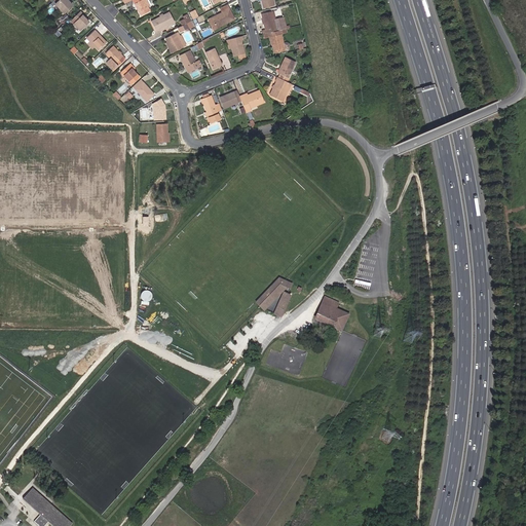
[(64,13),(72,5),(67,0),(59,0),(54,4),(64,13)]
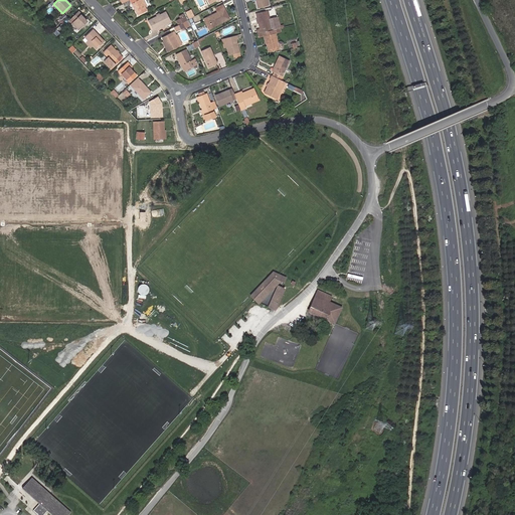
[(145,7),(140,0),(130,0),(132,3),(138,15),(147,11),(145,7)]
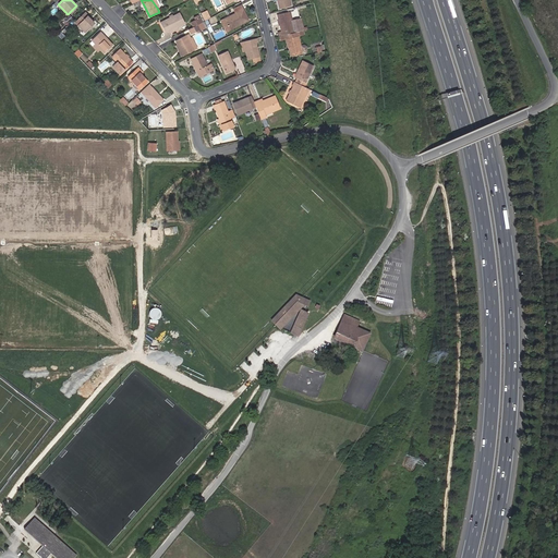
[(291,5),(289,0),(277,0),(279,9),(291,5)]
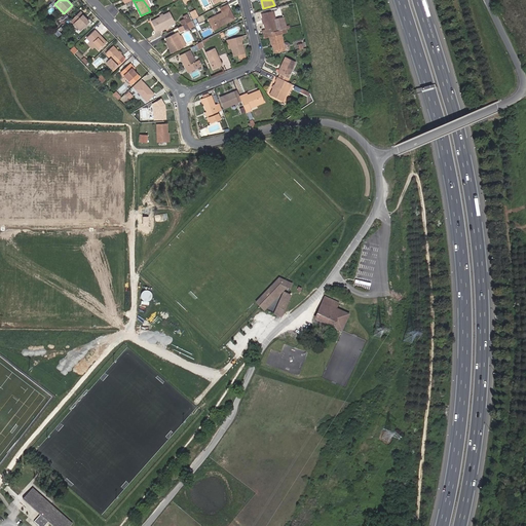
[(225,24),(234,19),(227,5),(220,9),(221,12),(212,17),(216,27),(225,23),(225,24)]
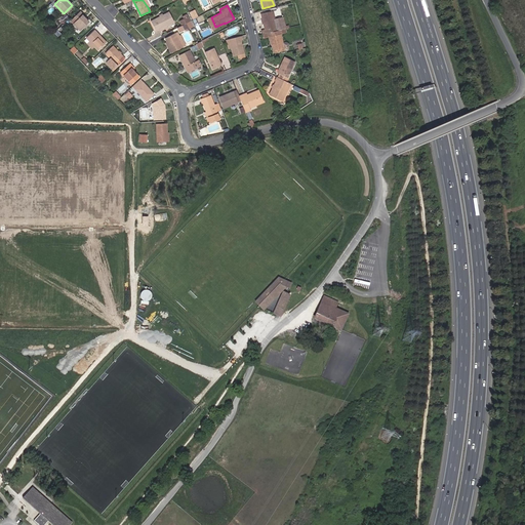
[(80,31),(88,23),(82,15),(83,14),(80,11),(74,17),(76,19),(73,24),(80,31)]
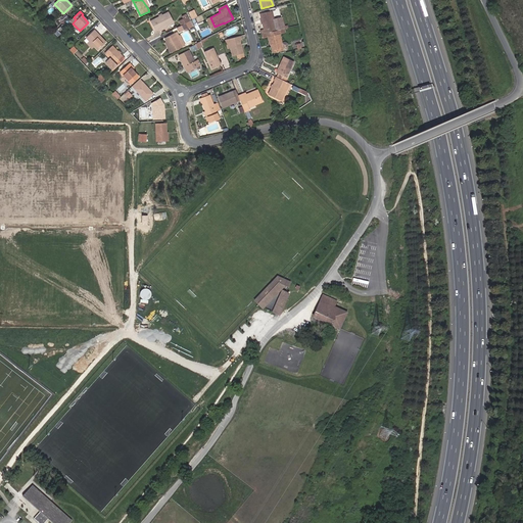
[(165,26),(173,21),(169,11),(150,20),(155,31),(157,30),(165,26)]
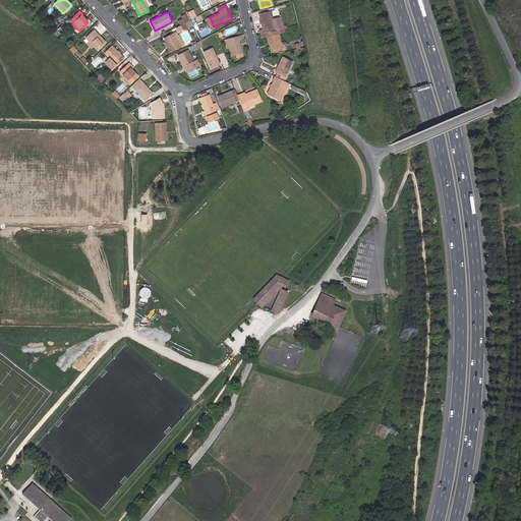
[(283,25),(281,17),(271,19),(269,11),(258,14),(261,19),(262,19),(262,22),(261,22),(263,30),(261,31),(262,34),(263,34),(279,30),(283,29),(287,27),(286,24),(283,25)]
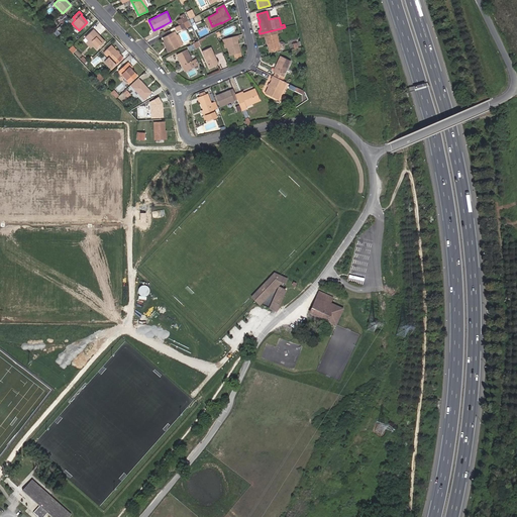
[(186,21),(184,16),(181,18),(178,20),(180,24),(186,21)]
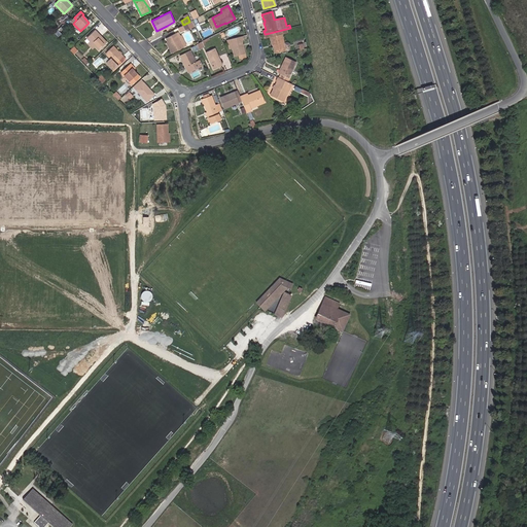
[(180,32),(188,28),(188,27),(192,25),(190,22),(189,22),(183,25),(178,28),(180,32)]
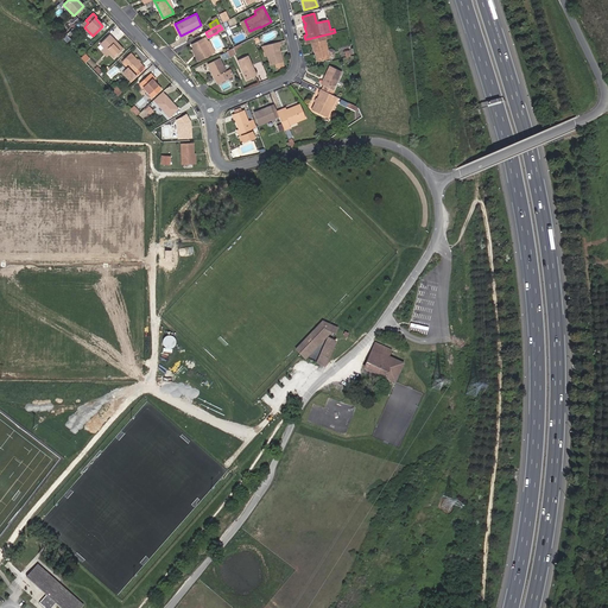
[(122,50),(109,35),(100,44),(103,48),(109,54),(114,58),(122,50)]
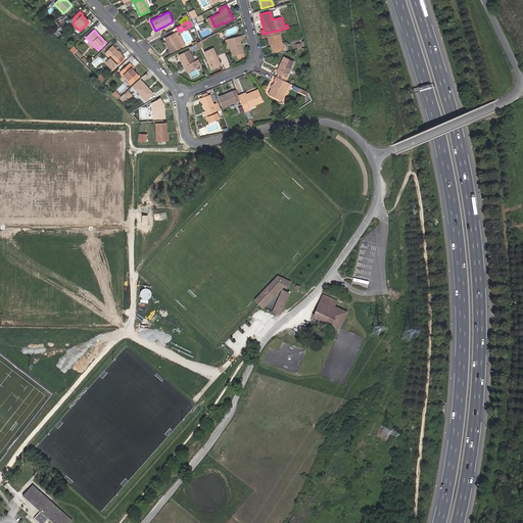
[(282,43),(280,34),(281,34),(280,30),(264,34),(265,38),(268,37),(270,45),(272,44),(275,53),(286,50),(286,49),(287,48),(288,47),(288,46),(288,45),(287,44),(286,43),(285,42),(284,42),(282,43)]
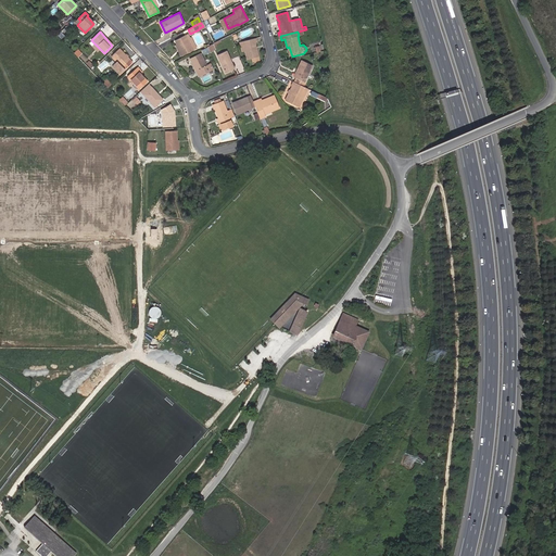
[(193,50),(185,36),(175,40),(177,45),(182,55),(193,50)]
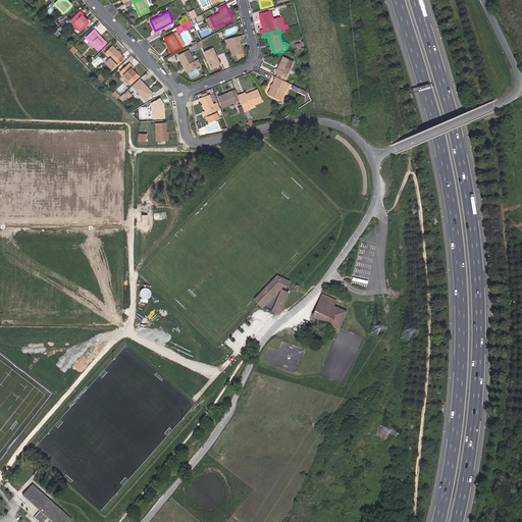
[(242,53),(239,40),(241,40),(240,36),(227,39),(230,48),(231,56),(237,55),(237,58),(243,56),(242,53)]
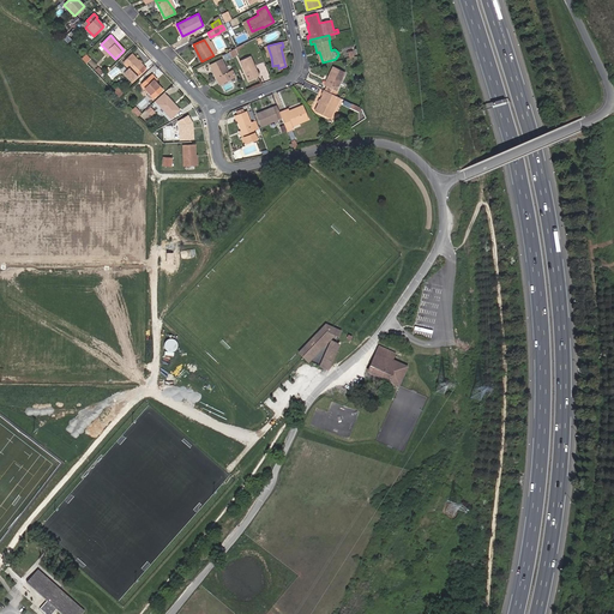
[(132,82),(146,68),(132,54),(122,62),(128,68),(124,72),(132,82)]
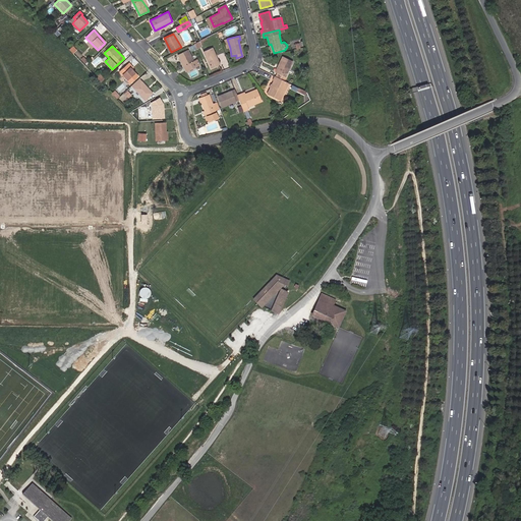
[(219,65),(215,57),(216,56),(212,48),(204,52),(211,69),(219,65)]
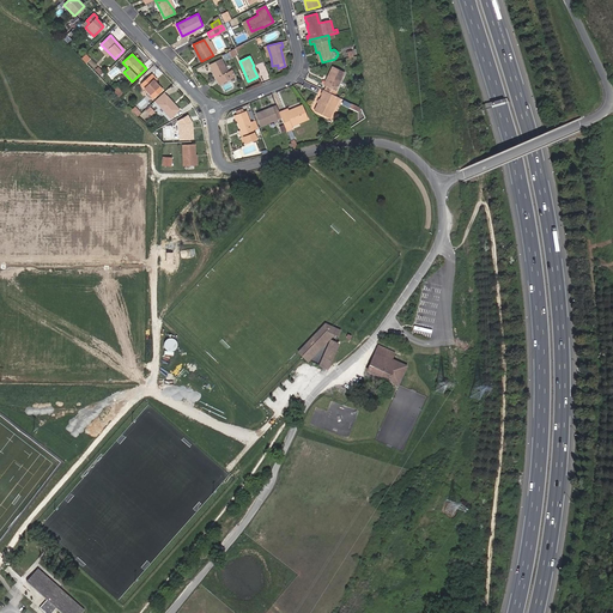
[(235,76),(231,70),(228,72),(220,59),(210,65),(219,84),(235,76)]
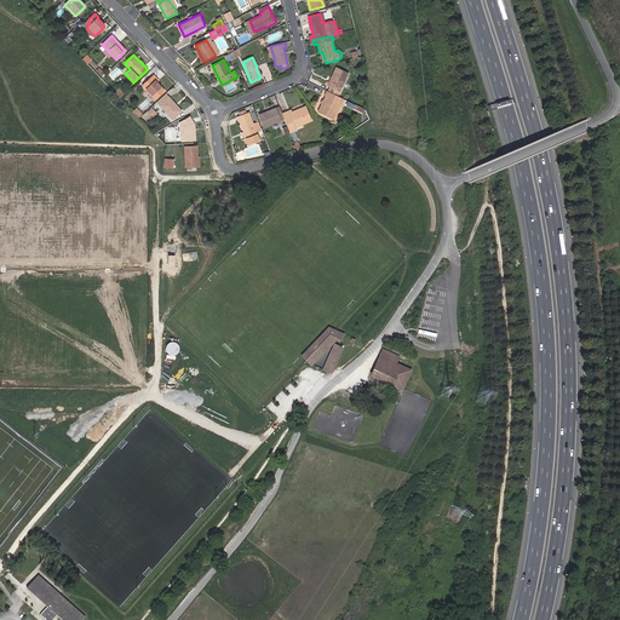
[(339,91),(348,73),(337,68),(327,86),(329,87),(328,92),(338,97),(340,92),(339,91)]
